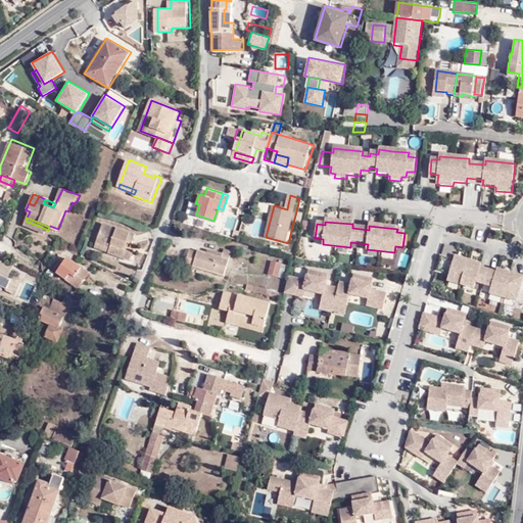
[(139,234),(106,223),(97,247),(110,252),(109,254),(133,263),(138,250),(134,249),(139,234)]
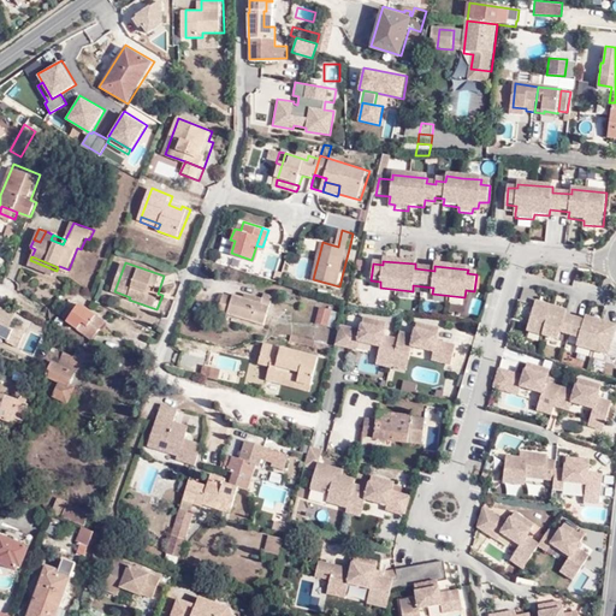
[(258,303),(246,300),(230,294),(230,296),(220,292),(214,311),(260,326),(271,297),(260,294),(260,297),(258,303)]
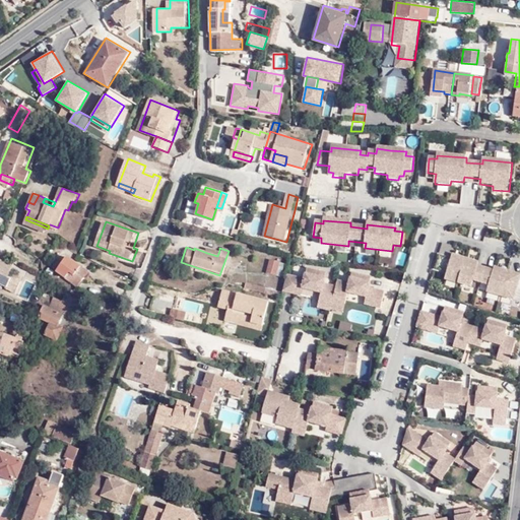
[(207,253),(217,256),(219,251),(209,248),(207,253)]
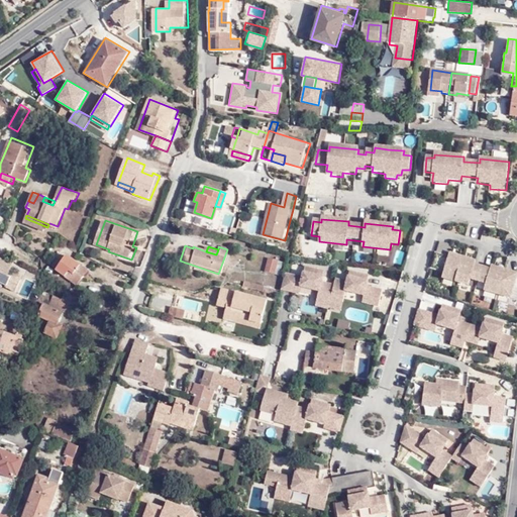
[(450,254),(449,259),(436,254),(432,269),(445,272),(443,277),(470,285),(472,280),(487,285),(486,290),(512,297),(516,280),(516,274),(492,268),(491,271),(476,266),(477,263),(450,254)]
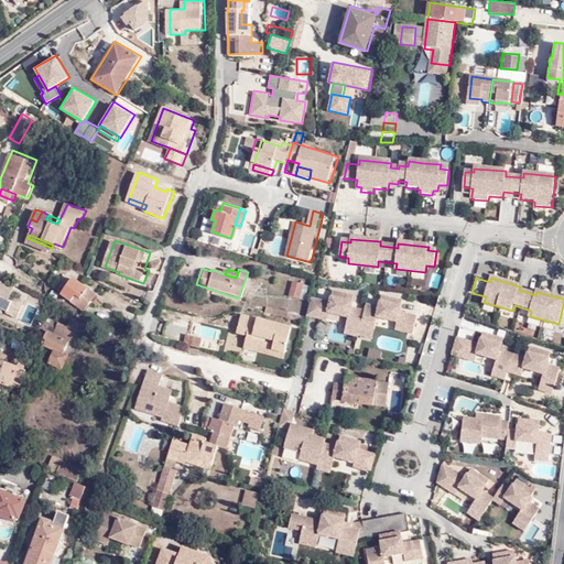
[(74,279),(63,295),(85,312),(96,296),(74,279)]
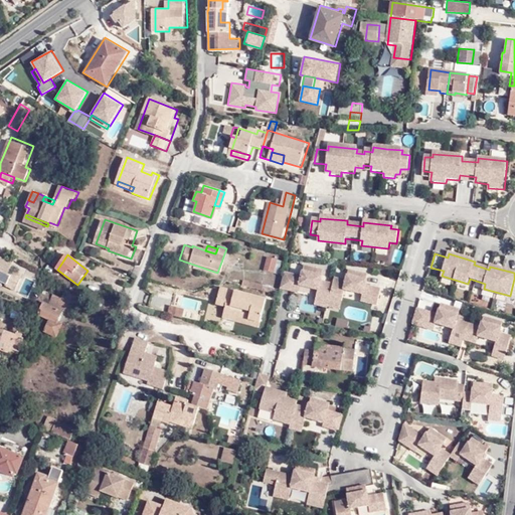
[(13,264),(0,256),(0,270),(8,274),(13,264)]
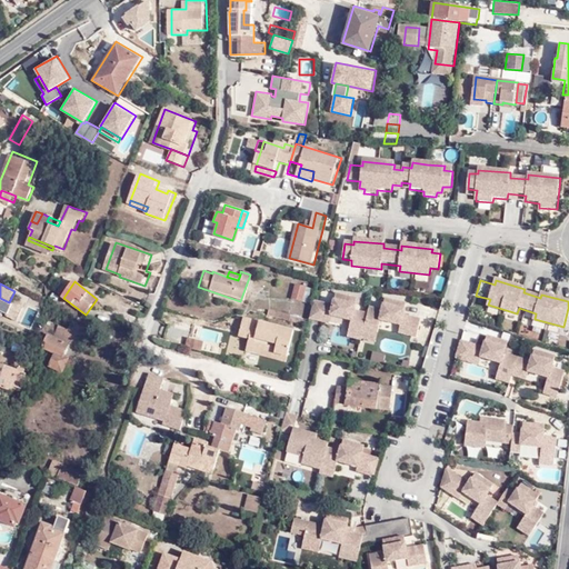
[(302,301),(305,292),(306,287),(293,285),(290,299),(302,301)]
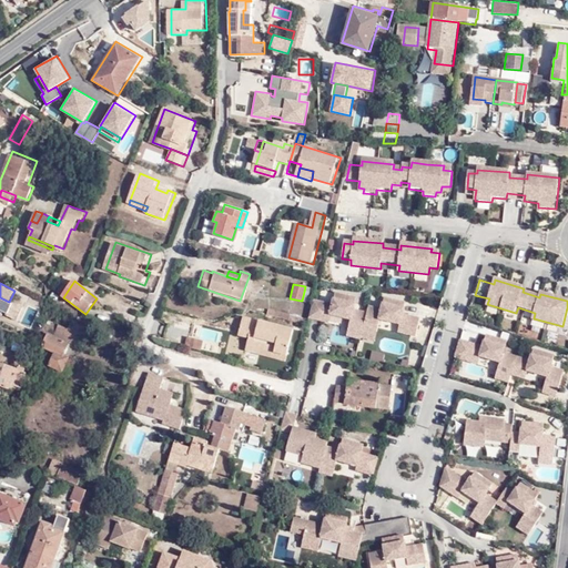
[(333,307),(316,303),(313,313),(312,313),(310,320),(328,324),(331,317),(351,322),(348,331),(363,334),(364,327),(378,331),(381,322),(401,326),(401,324),(409,326),(407,336),(416,338),(421,321),(403,316),(406,305),(385,300),(382,312),(368,308),(367,315),(354,312),(356,301),(335,295),(333,307)]
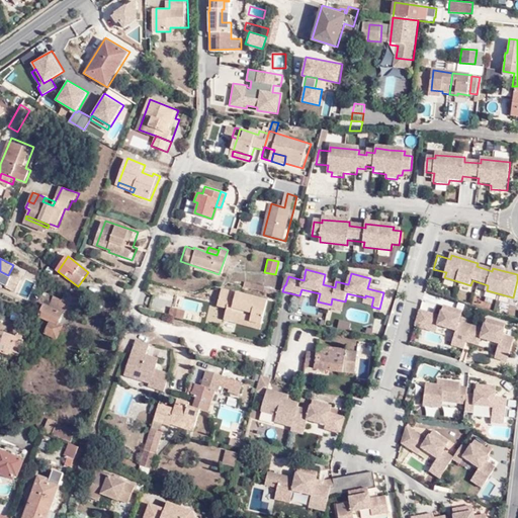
[(234,319),(259,325),(265,298),(221,288),(216,308),(225,310),(222,321),(233,323),(234,319)]
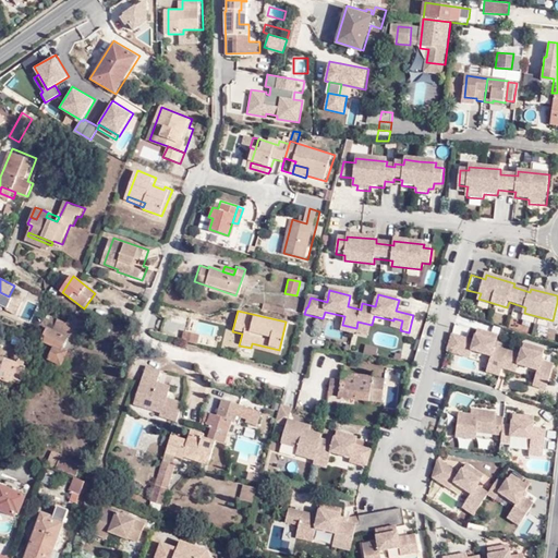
[(393,318),(391,328),(400,330),(402,320),(393,318)]
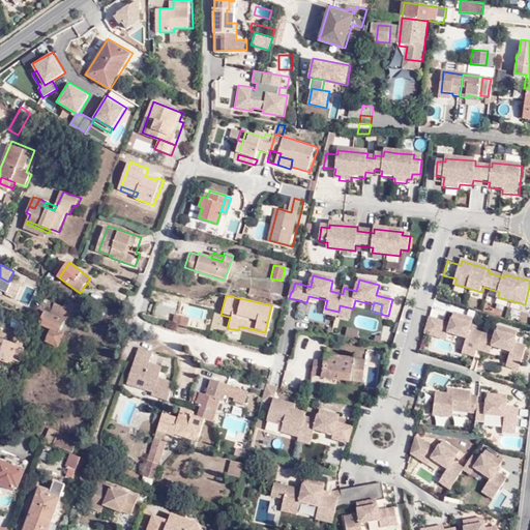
[(65,310),(55,305),(51,314),(66,321),(67,319),(76,321),(85,308),(77,307),(68,303),(65,310)]
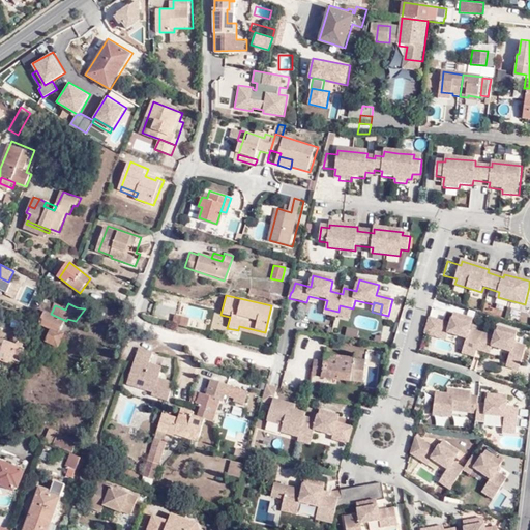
[(340,305),(339,312),(351,315),(353,308),(340,305)]
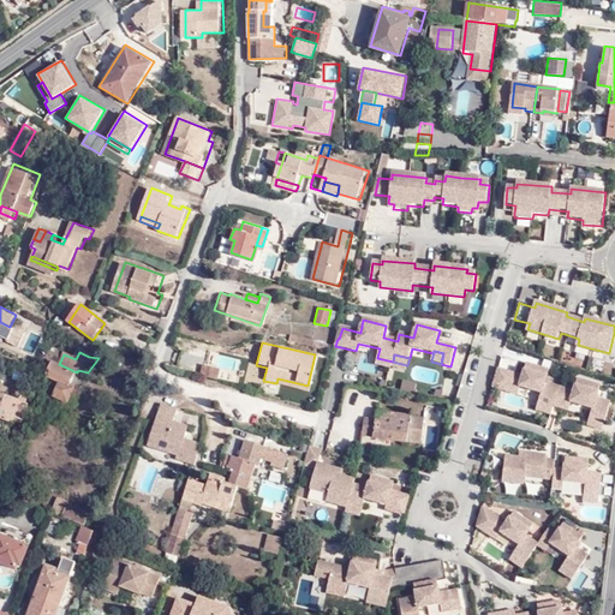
[(393,362),(377,358),(376,365),(390,369),(393,362)]
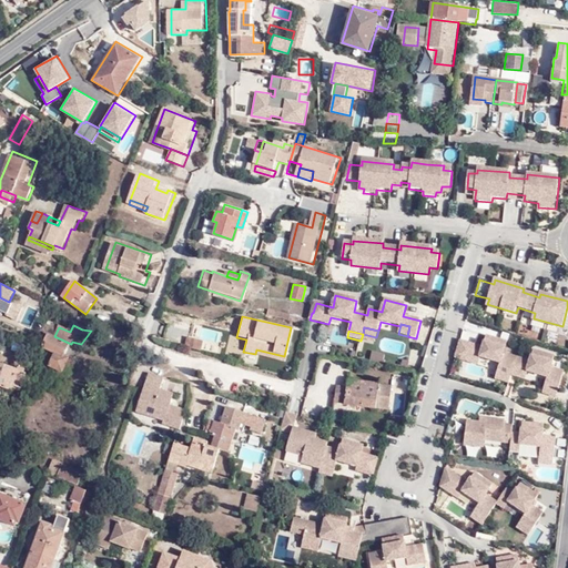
[(67,345),(47,336),(42,350),(54,355),(49,368),(62,374),(67,361),(62,358),(67,345)]
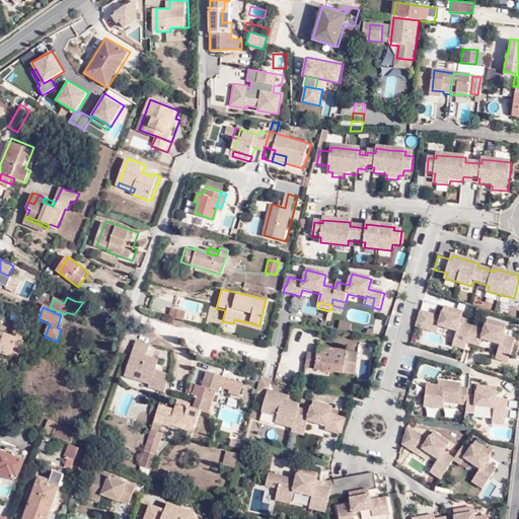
[(187,311),(172,307),(170,315),(184,319),(187,311)]
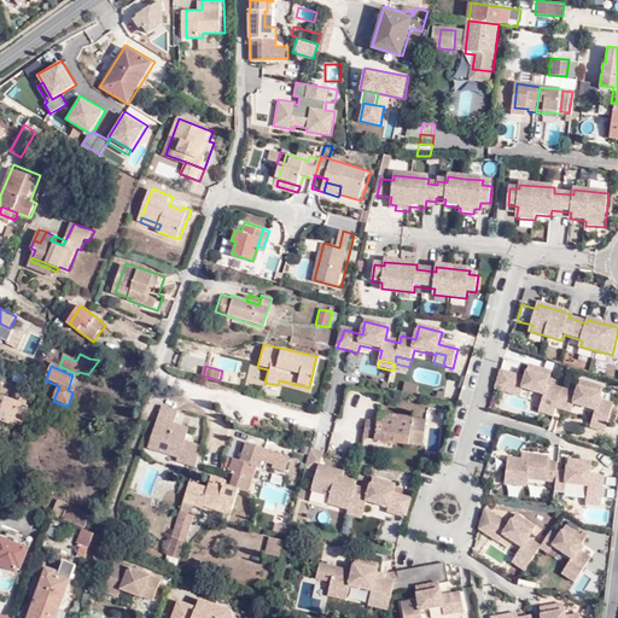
[(553,373),(530,367),(526,379),(518,377),(502,372),(496,390),(512,395),(516,384),(524,388),(523,390),(546,396),(542,406),(558,410),(564,390),(549,386),(553,373)]
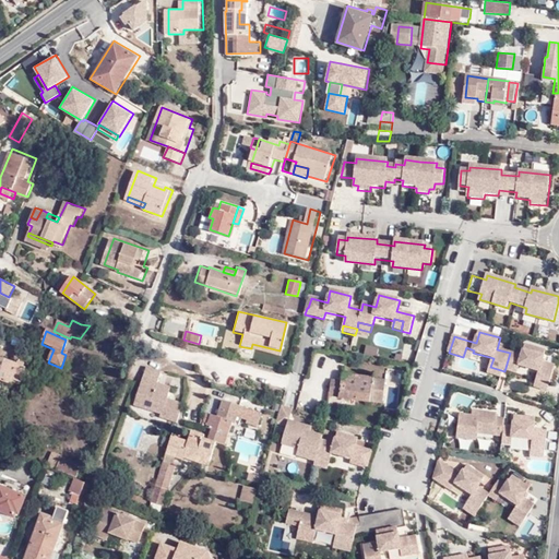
[(251,348),(278,355),(280,351),(252,344),(251,348)]
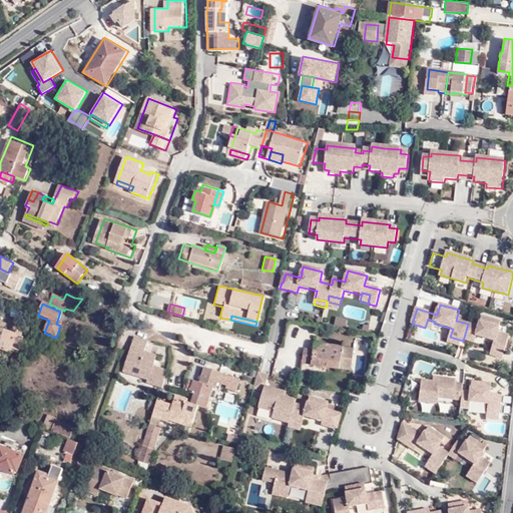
[(480,328),(477,337),(496,342),(493,350),(506,353),(511,337),(499,333),(502,323),(483,317),(480,328)]
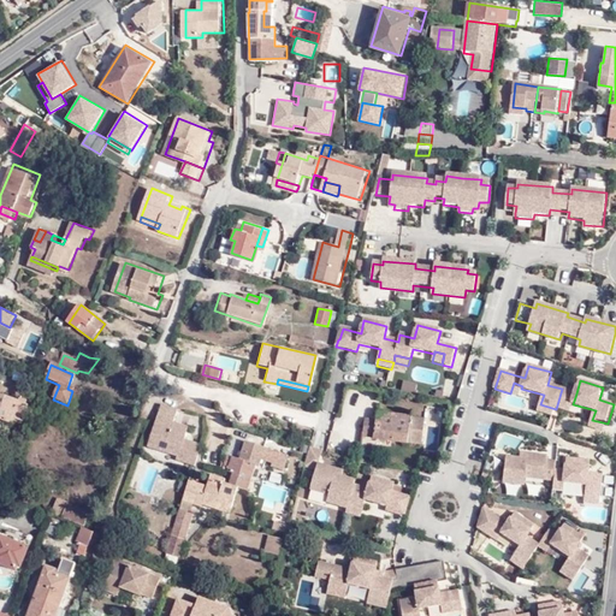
[(514,383),(510,394),(519,396),(521,389),(522,386),(514,383)]
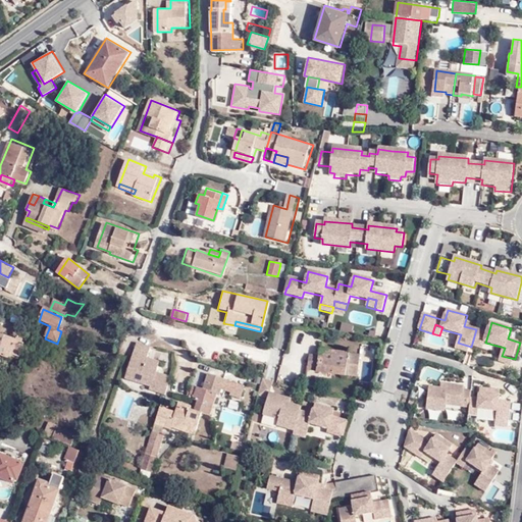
[(488,333),(476,329),(471,347),(483,350),(485,343),(488,333)]
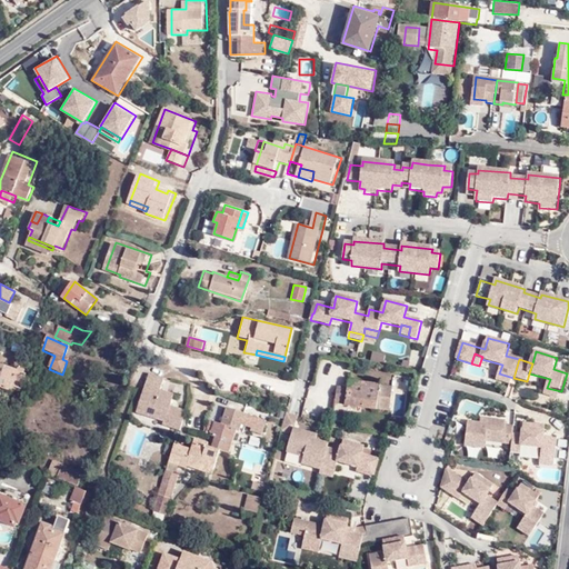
[(27,371),(0,361),(0,383),(12,388),(13,385),(21,387),(27,371)]
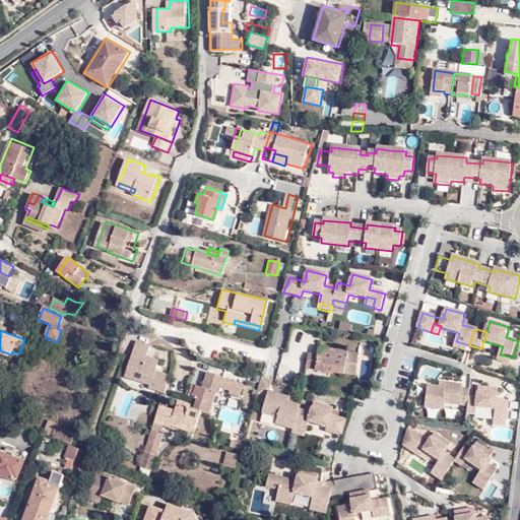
[(469,345),(456,341),(454,347),(467,351),(469,345)]
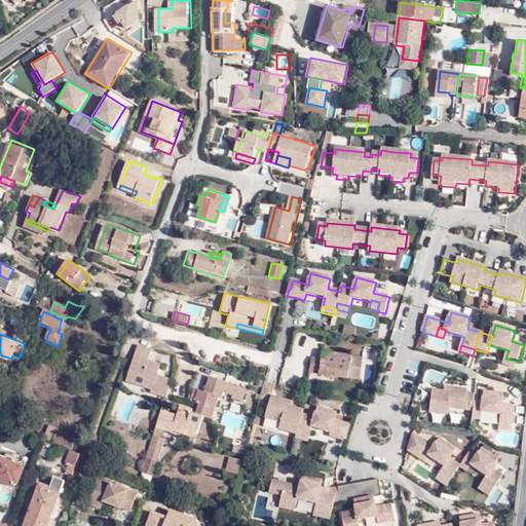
[(148,354),(135,350),(123,383),(148,391),(148,388),(151,389),(149,393),(164,399),(170,382),(154,377),(157,368),(145,364),(148,354)]
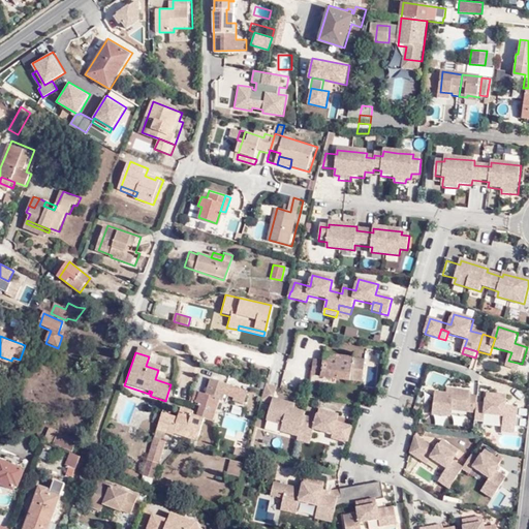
[(323,363),(314,362),(312,376),(321,377),(321,378),(360,383),(361,378),(370,379),(371,369),(362,368),(362,360),(324,355),(323,363)]
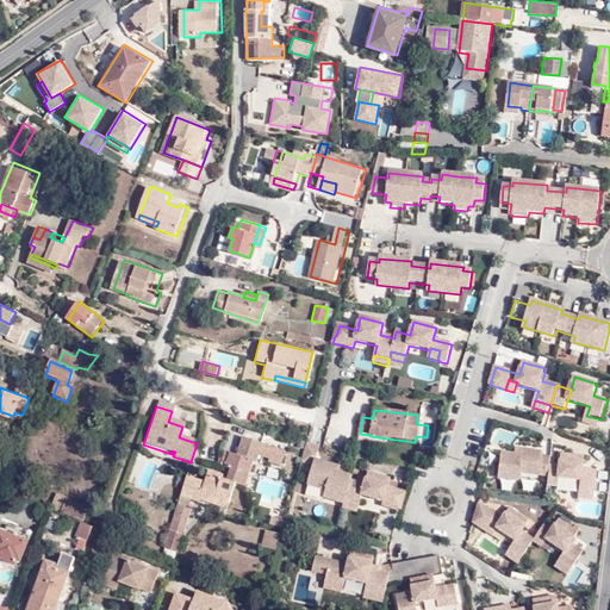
[(602,419),(586,416),(585,423),(599,427),(602,419)]
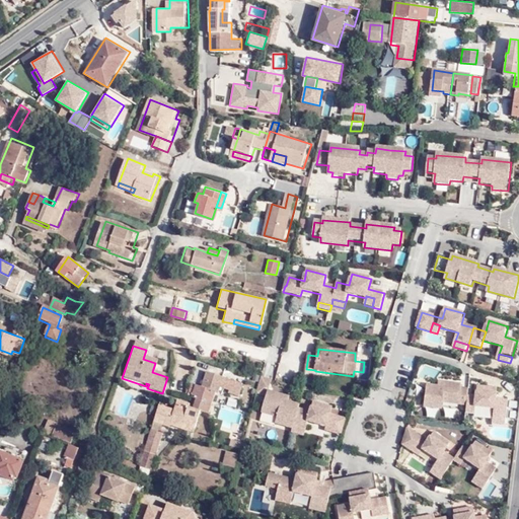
[(213,394),(216,395),(218,390),(236,396),(239,384),(205,374),(201,383),(203,384),(201,390),(190,387),(186,397),(178,394),(170,416),(165,414),(166,411),(156,408),(135,468),(148,472),(161,434),(158,433),(160,425),(167,427),(168,424),(180,428),(179,430),(190,433),(191,430),(194,431),(200,414),(208,416),(212,405),(209,404),(213,394)]
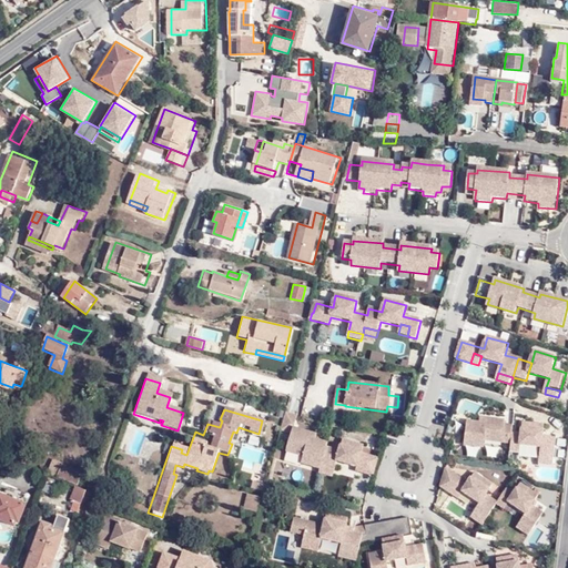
[(297,418),(286,415),(282,432),(292,435),(287,450),(305,455),(303,463),(335,472),(338,464),(357,469),(356,473),(374,478),(379,460),(362,456),(364,448),(344,442),(341,454),(327,449),(328,445),(310,439),(312,435),(294,430),(297,418)]
